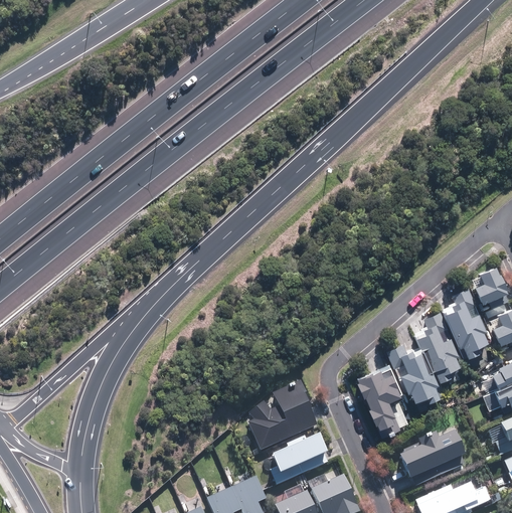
[(473,287),(481,304),(506,292),(494,266),(478,274),(482,283),(473,287)]
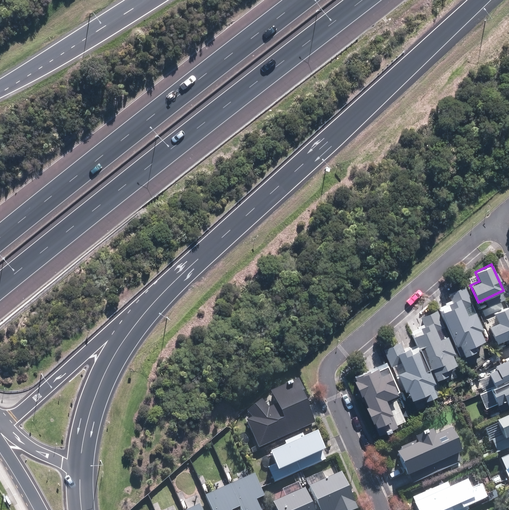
[(453,300),(438,307),(461,357),(486,346),(479,330),(485,328),(466,285),(450,293),(453,300)]
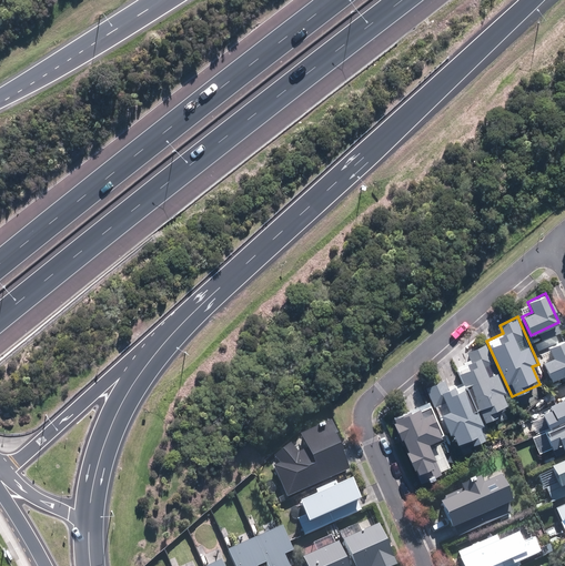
[(542,362),(550,380),(564,373),(564,340),(547,347),(552,357),(542,362)]
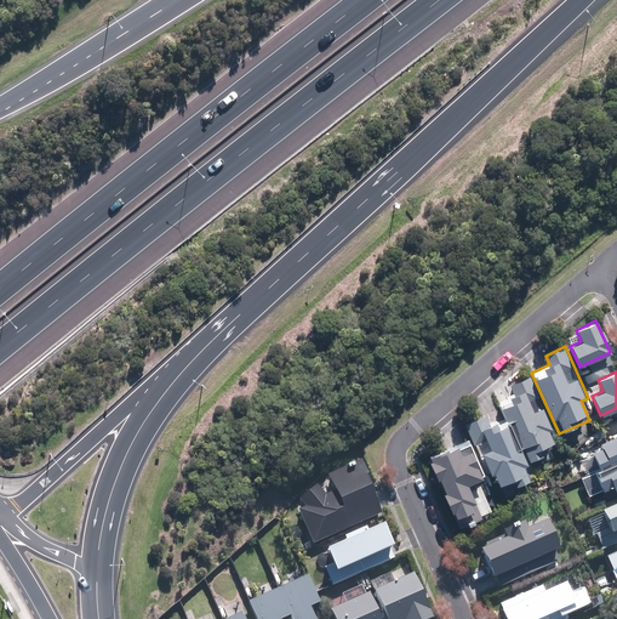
[(512,403),(502,408),(526,463),(555,449),(548,431),(555,427),(531,375),(512,385),(515,395),(509,397),(512,403)]
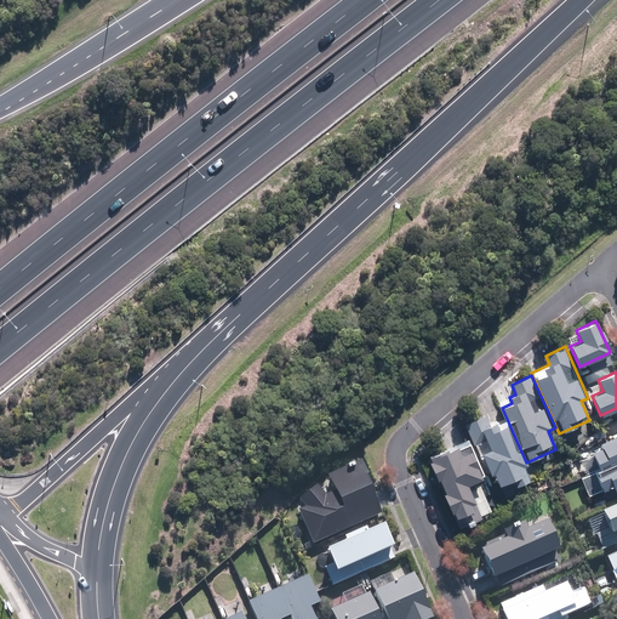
[(486,414),(466,422),(498,494),(532,478),(503,416),(490,421),(486,414)]
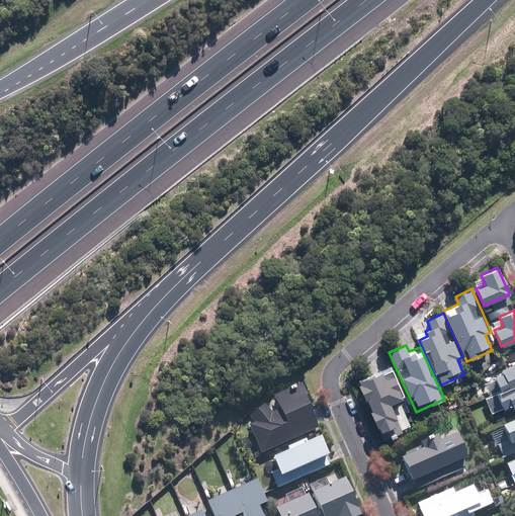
[(514,361),(500,368),(501,372),(494,375),(500,391),(514,383),(514,361)]
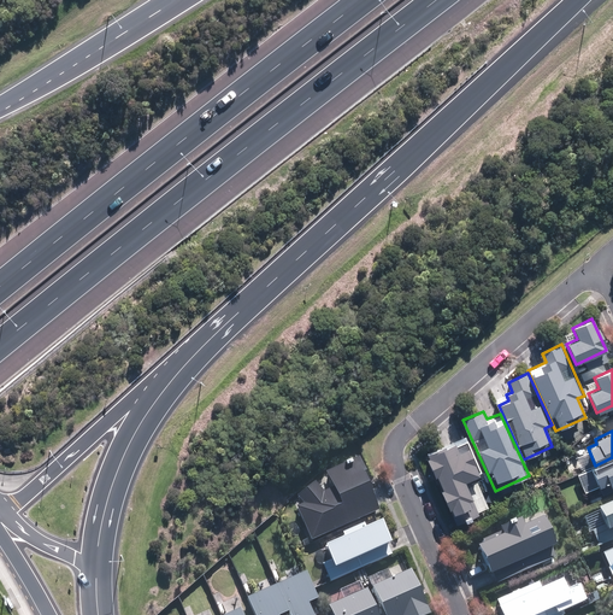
[(461,437),(425,454),(458,523),(481,514),(466,481),(479,475),(461,437)]
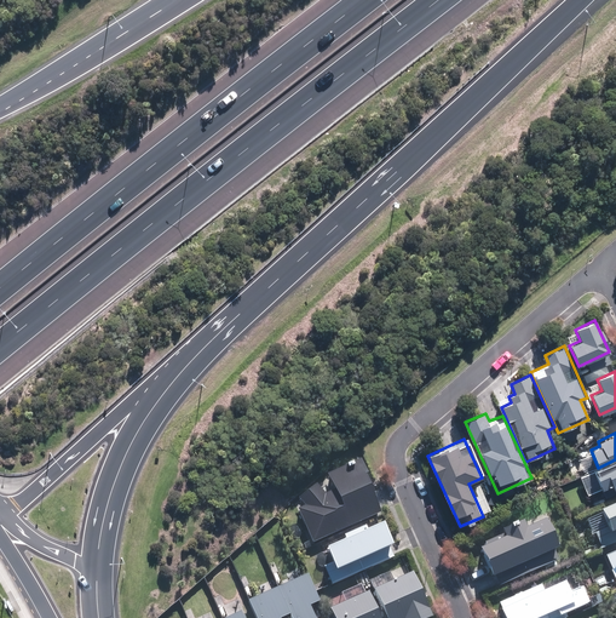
[(315,542),(381,511),(370,486),(374,485),(362,459),(329,474),(337,490),(328,493),(320,482),(299,498),(308,504),(299,508),(315,542)]
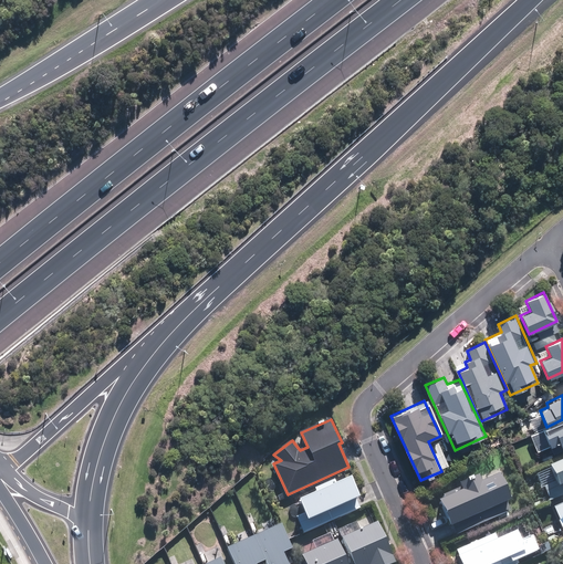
[(552,450),(562,445),(562,420),(543,430),(552,450)]
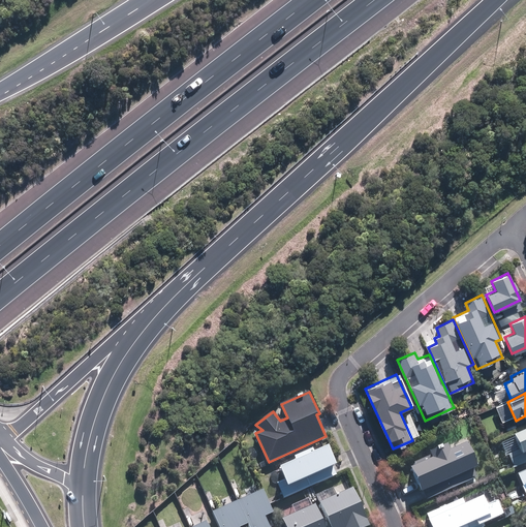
[(525,430),(512,436),(519,451),(509,455),(516,467),(525,463),(525,430)]
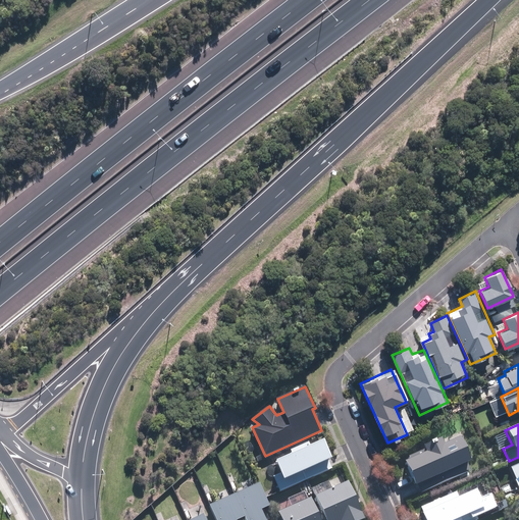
[(421,480),(425,489),(474,469),(471,460),(475,459),(465,433),(449,440),(446,433),(427,440),(429,446),(413,453),(414,456),(409,458),(419,481),(421,480)]
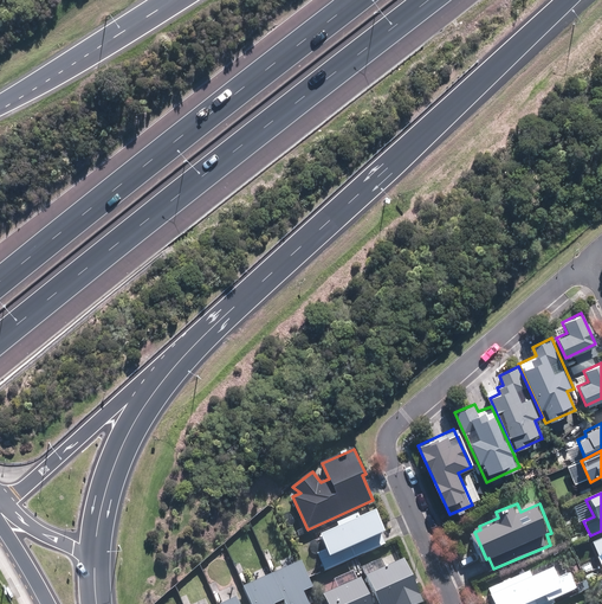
[(312,540),(325,571),(387,544),(374,513),(312,540)]
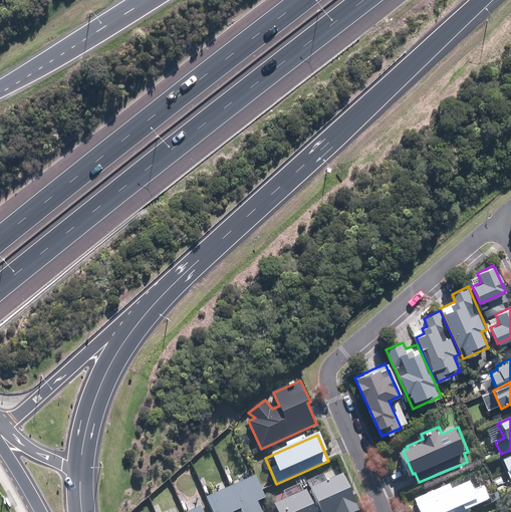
[(266,498),(256,475),(233,485),(244,511),(262,511),(258,501),(266,498)]
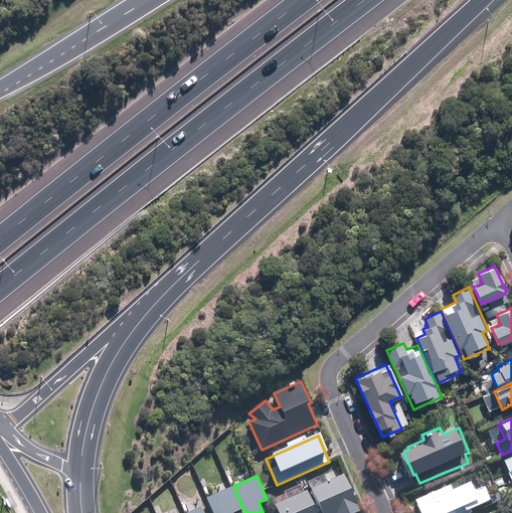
[(357,512),(341,476),(310,490),(320,512),(357,512)]
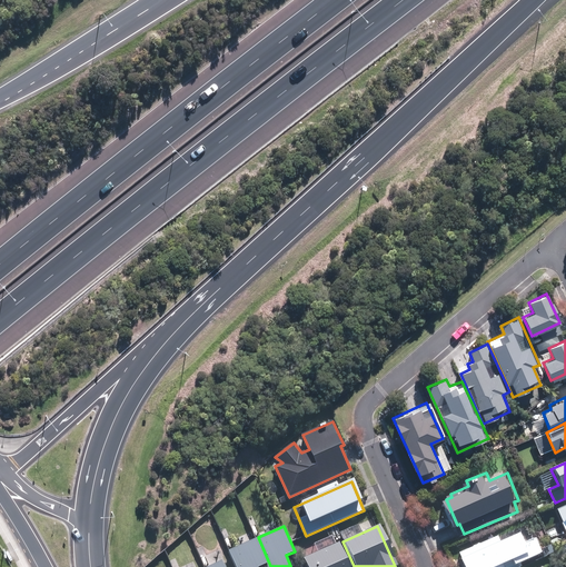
[(518,566),(526,565),(524,559),(545,550),(539,535),(528,539),(525,529),(504,538),(502,533),(463,549),(469,566),(518,566)]
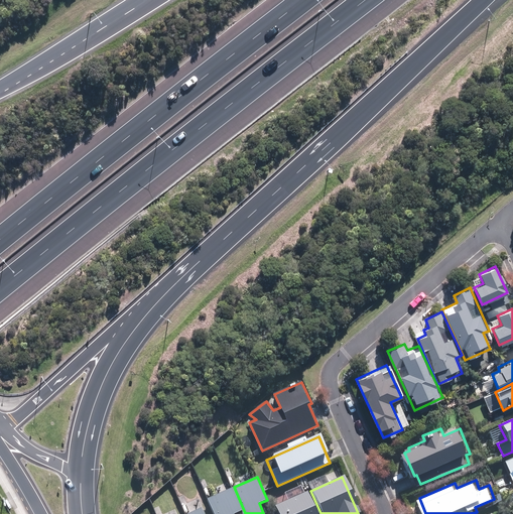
[(235,513),(243,511),(232,488),(209,499),(216,513),(235,513)]
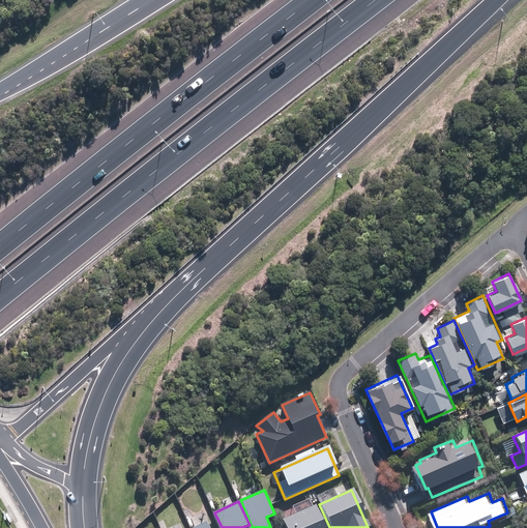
[(323,527),(315,507),(281,521),(282,527),(323,527)]
